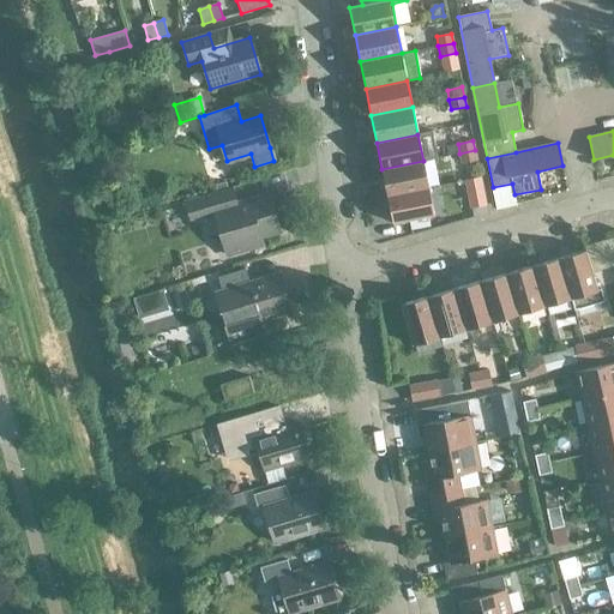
[(475,150),(459,154),(462,163),(477,161),(475,150)]
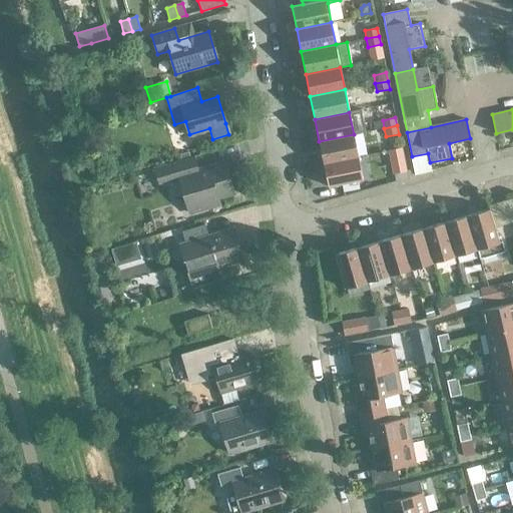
[(319,141),(324,163),(358,156),(354,134),(319,141)]
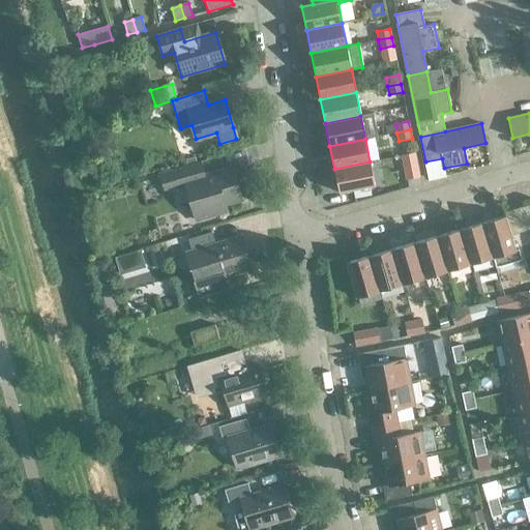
[(419,177),(414,153),(402,155),(407,179),(419,177)]
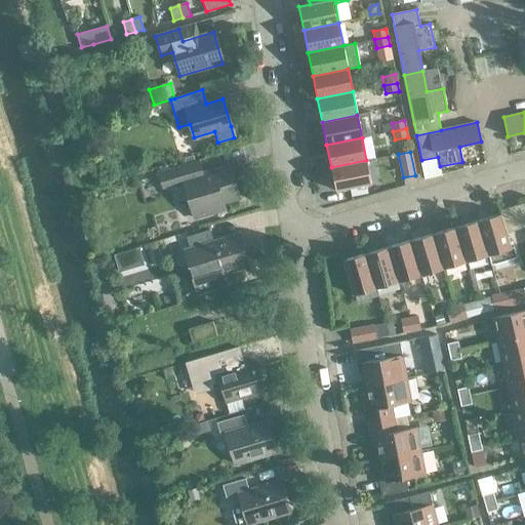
[(366,160),(331,167),(336,191),(350,189),(368,185),(371,184),(366,160)]
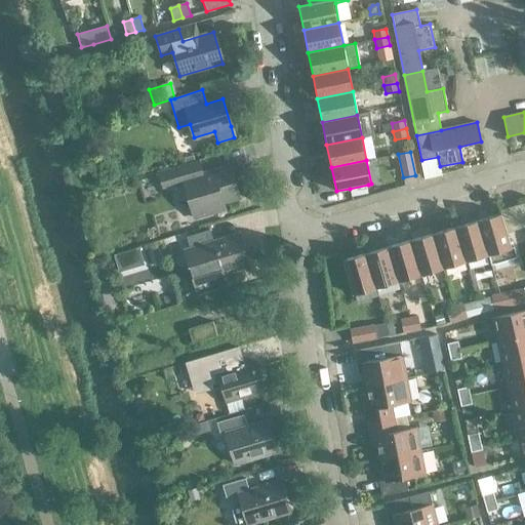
[(197,161),(172,168),(158,172),(162,188),(185,186),(194,218),(225,209),(223,202),(239,197),(230,166),(201,174),(197,161)]
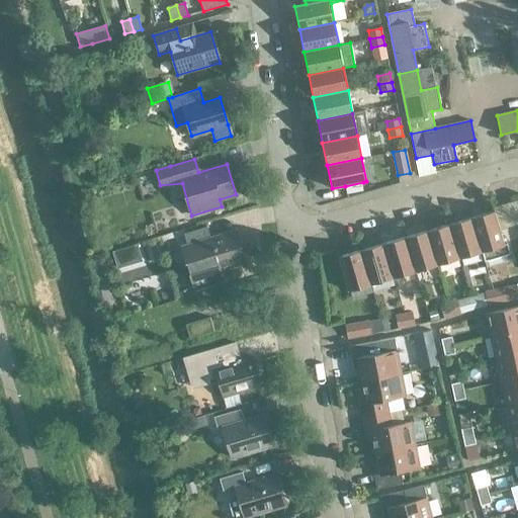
[(471,218),(482,252),(485,262),(510,254),(507,243),(504,244),(495,211),(471,218)]
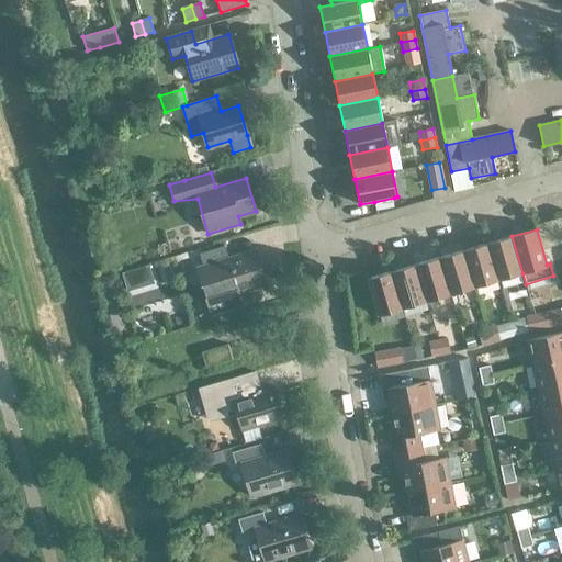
[(498,280),(523,273),(512,236),(487,244),(498,280)]
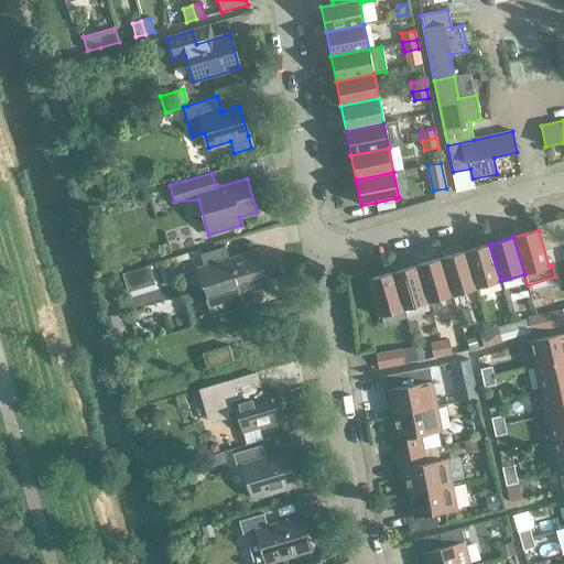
[(476,289),(500,281),(489,245),(465,251),(476,289)]
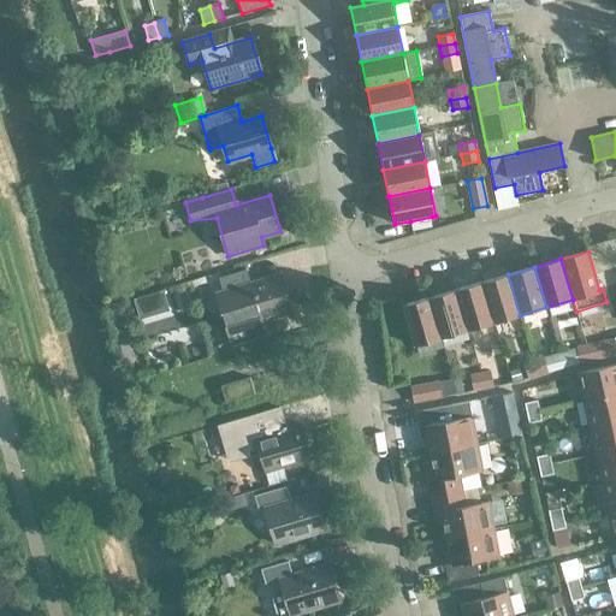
[(218,278),(223,292),(217,294),(231,344),(265,335),(261,320),(291,312),(280,274),(250,284),(246,270),(218,278)]
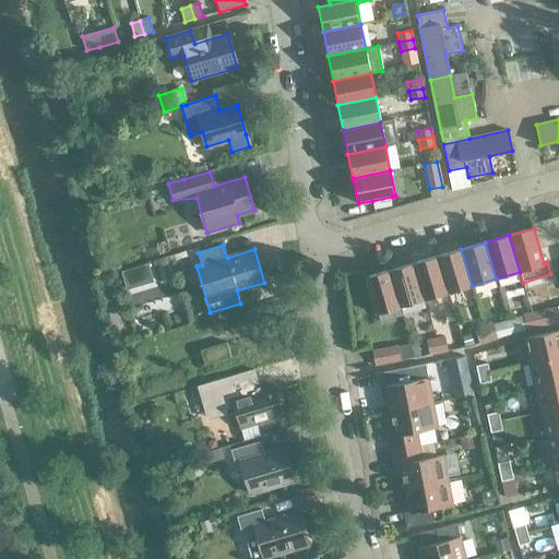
[(448,293),(472,286),(461,249),(437,257),(448,293)]
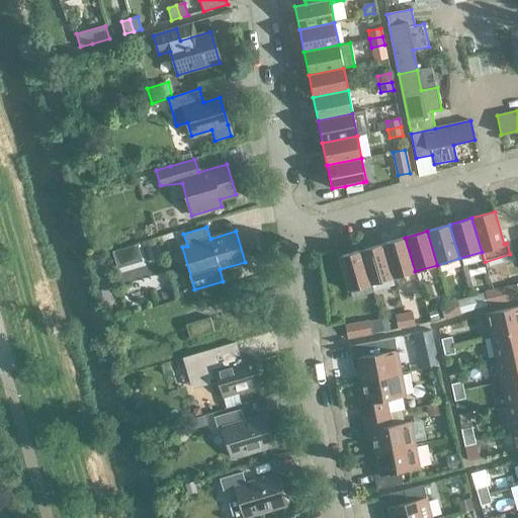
[(393,278),(415,271),(405,238),(382,244),(393,278)]
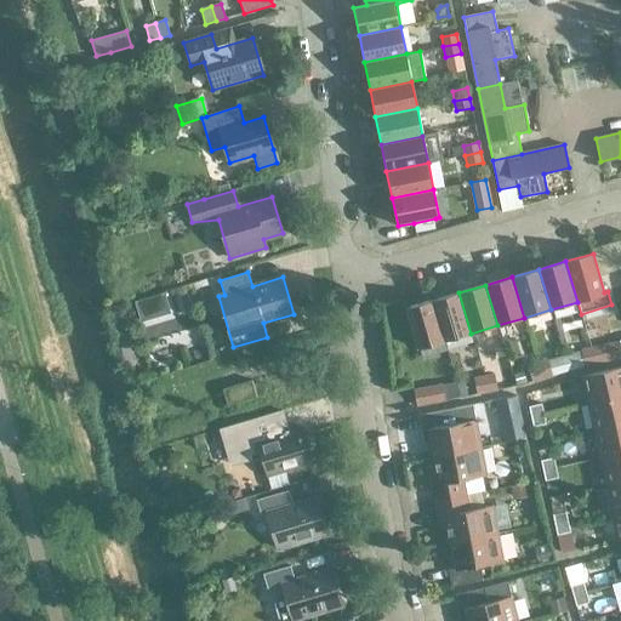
[(444,341),(471,334),(459,292),(433,300),(444,341)]
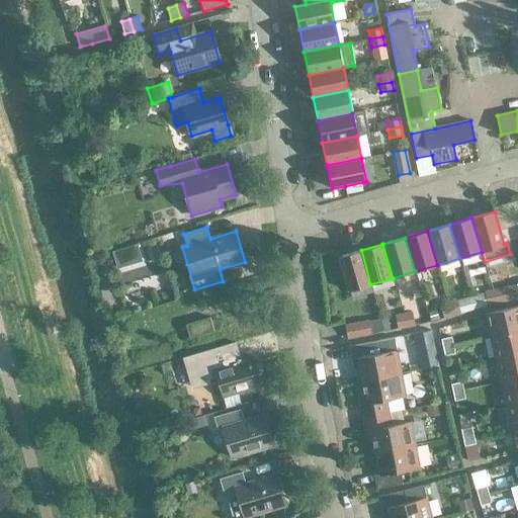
[(348,291),(370,284),(361,250),(338,257),(348,291)]
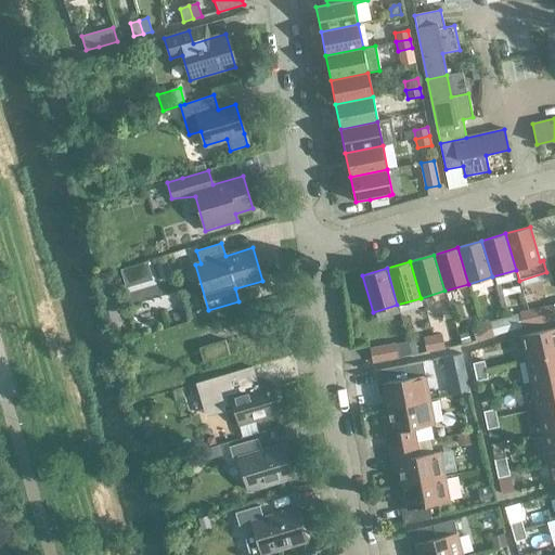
[(554,305),(528,311),(531,325),(554,319),(554,305)]
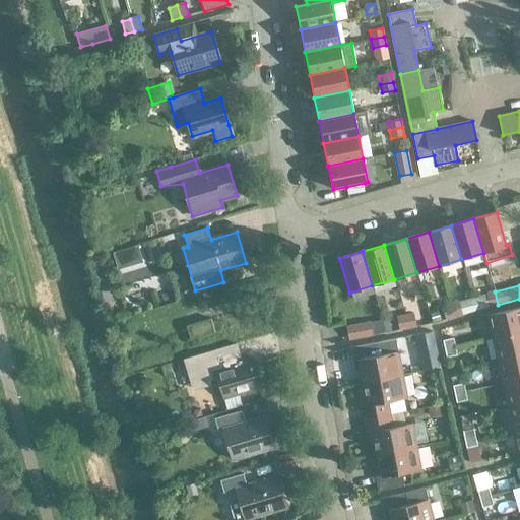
[(490,306),(498,305),(495,291),(486,294),(490,306)]
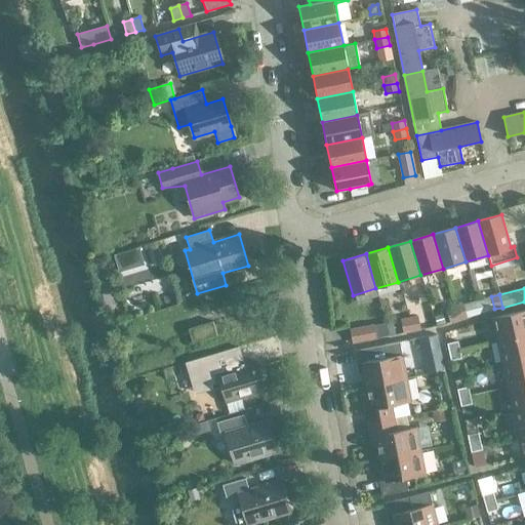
[(462,305),(454,307),(458,320),(467,317),(462,305)]
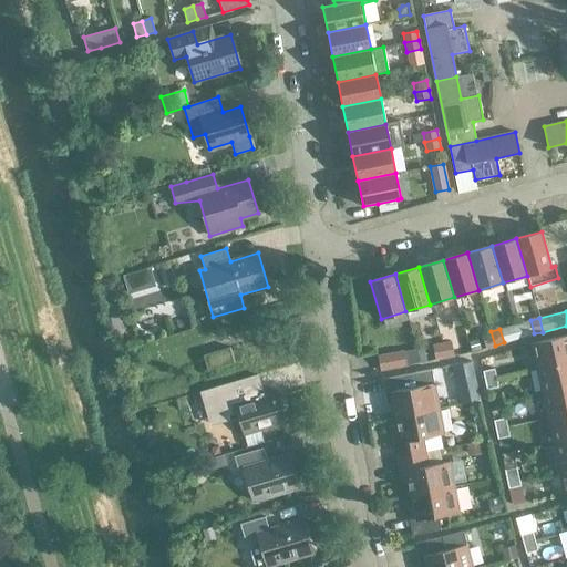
[(486,348),(495,346),(491,331),(482,334),(486,348)]
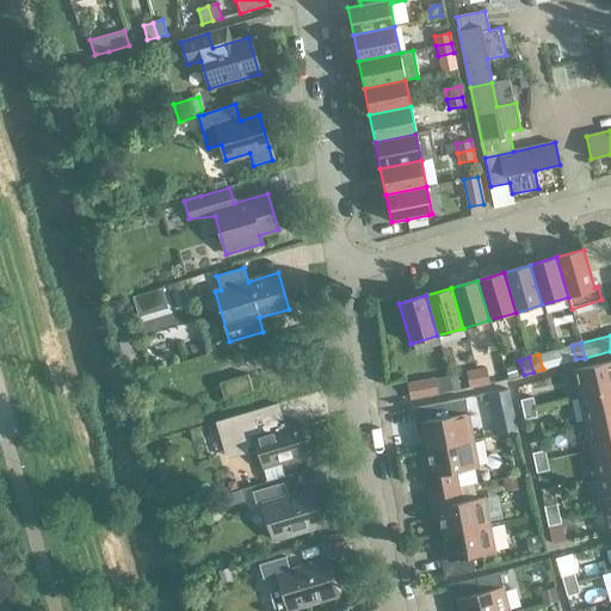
[(574,372),(580,397),(610,390),(610,360),(572,370),(573,372),(574,372)]
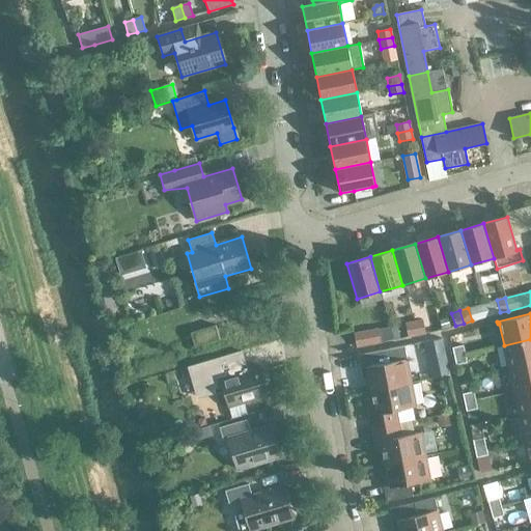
[(442,329),(450,327),(448,318),(440,320),(442,329)]
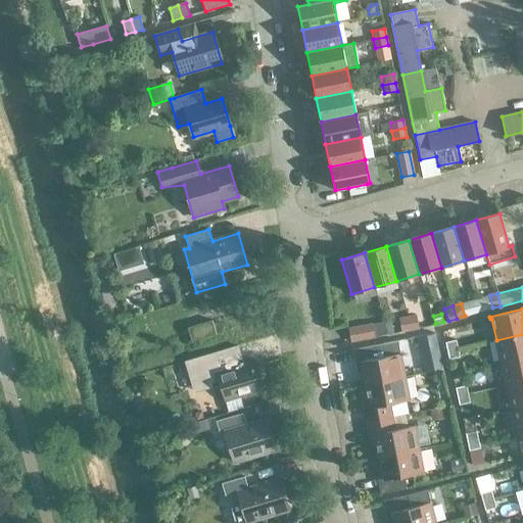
[(416,316),(408,318),(410,330),(419,328),(416,316)]
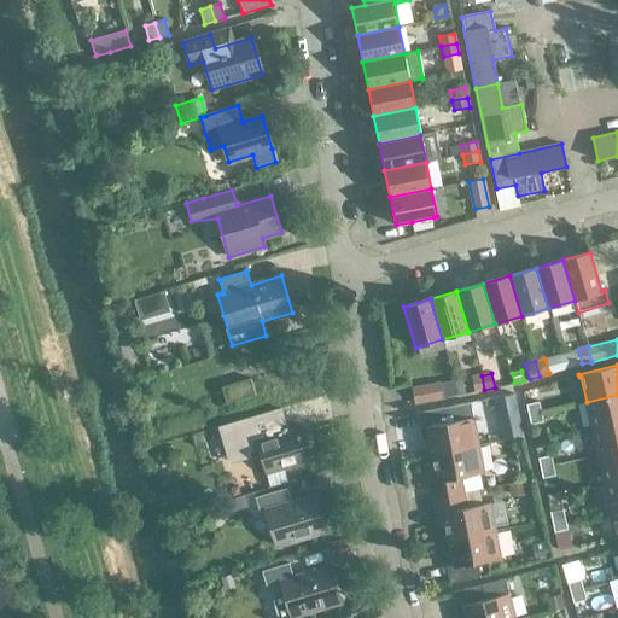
[(474,392),(484,390),(482,375),(472,377),(474,392)]
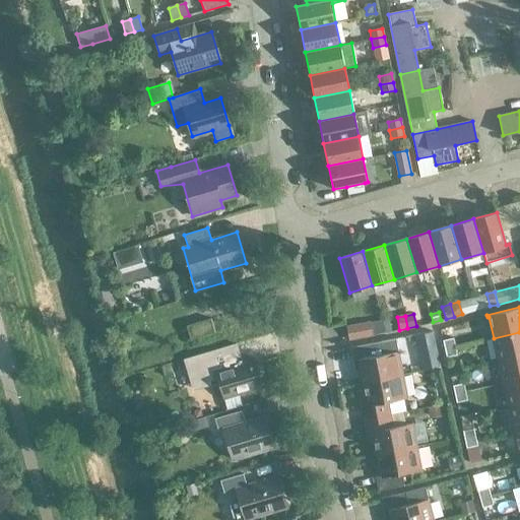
[(186,326),(190,340),(214,333),(210,319),(186,326)]
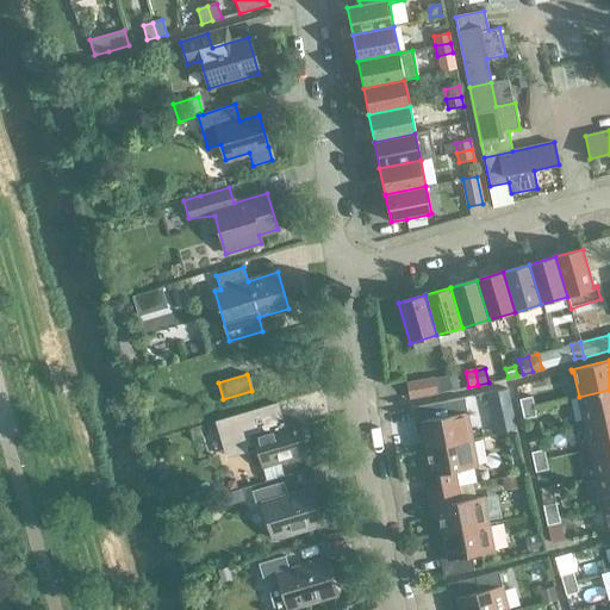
[(409,399),(437,393),(434,378),(406,384),(409,399)]
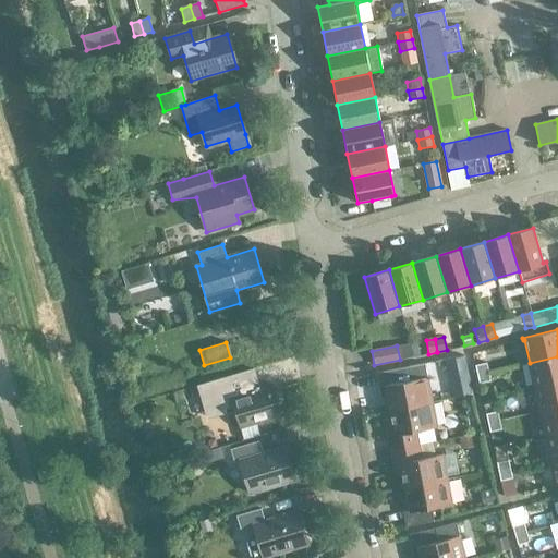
[(450,377),(468,374),(464,356),(447,361),(450,377)]
